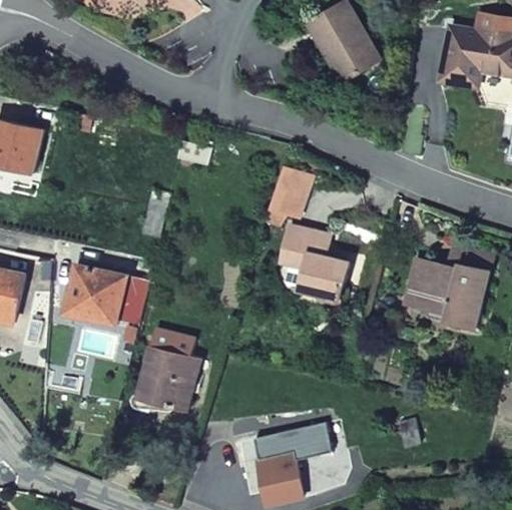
[(344,0),(309,21),(328,53),(333,51),(349,77),(381,58),(347,0),(344,0)]
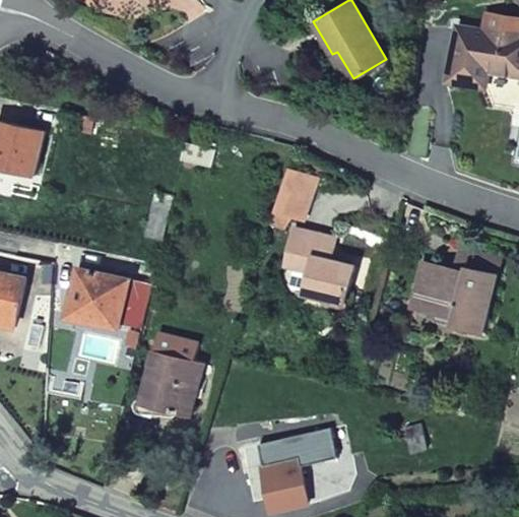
[(493,29),(518,33),(518,17),(496,14),(493,29)]
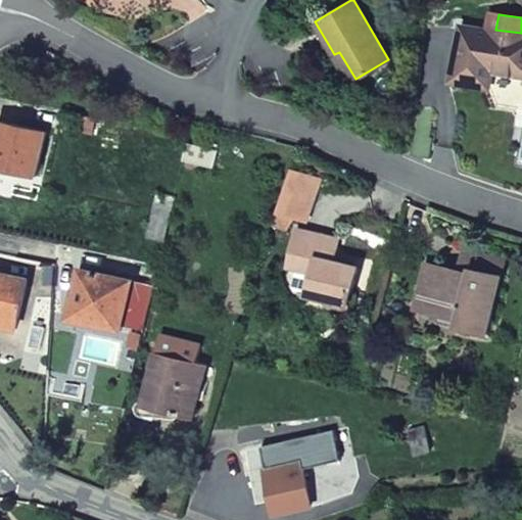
[(521,73),(521,33),(495,30),(461,24),(452,80),(485,85),(488,67),(493,68),(521,73)]
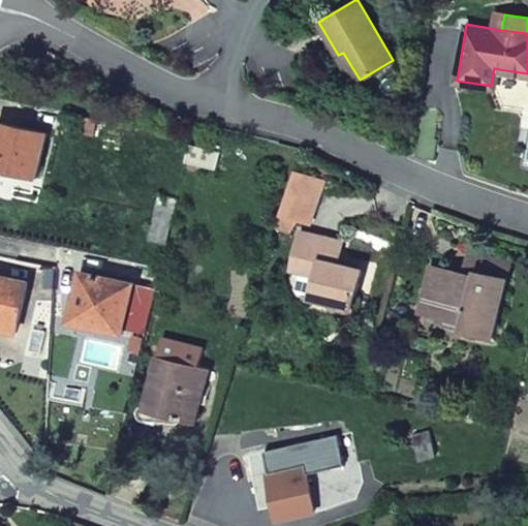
[(43,60),(53,65),(58,56),(49,51),(43,60)]
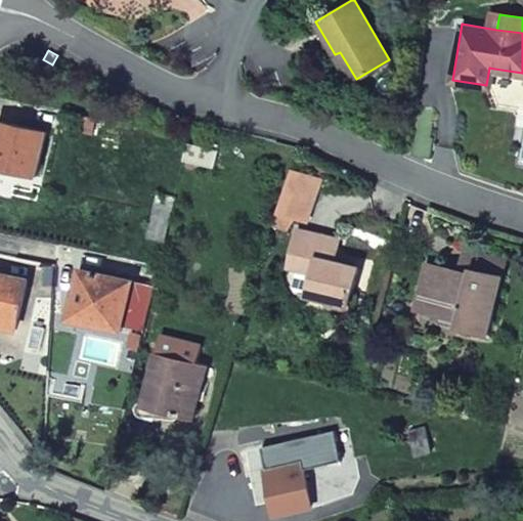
[(489,68),(486,85),(492,86),(494,69),(489,68)]
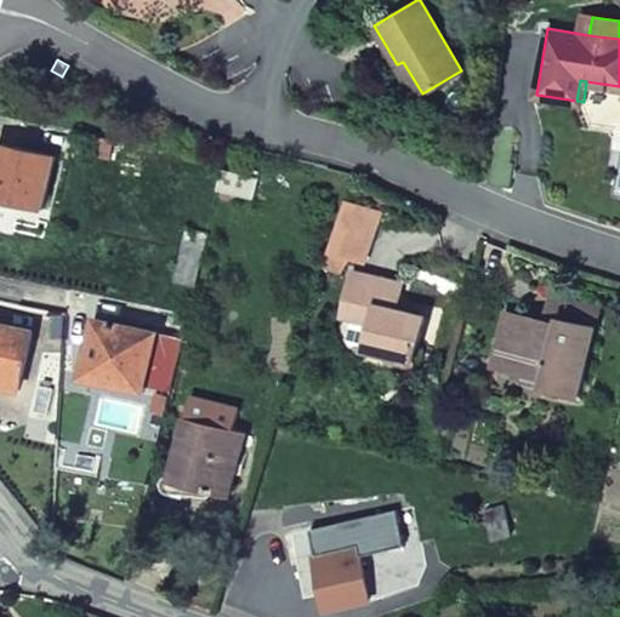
[(113,136),(94,131),(90,152),(109,155),(113,136)]
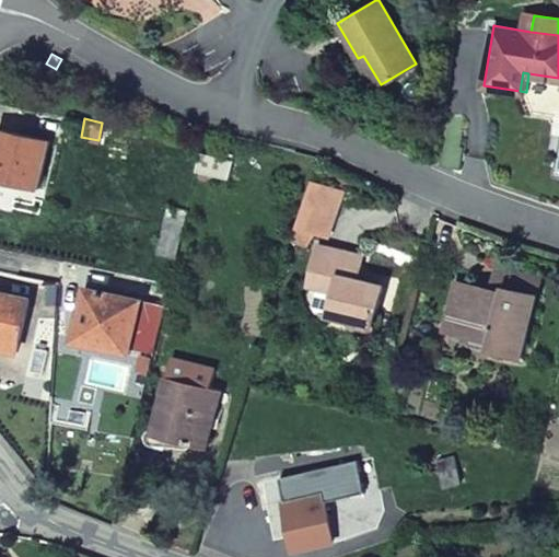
[(0,177),(37,186),(47,141),(0,128),(0,177)]
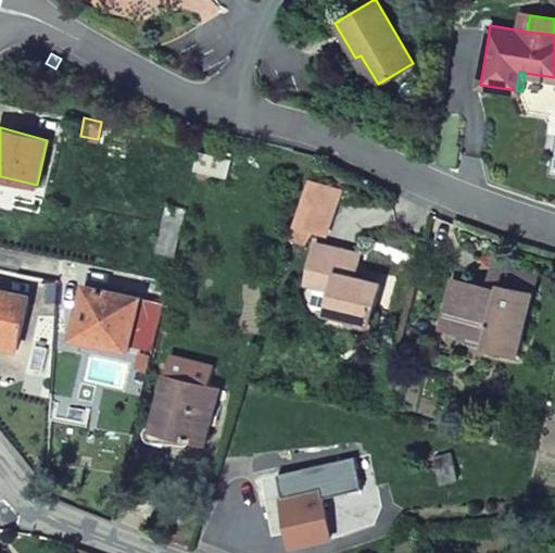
[(198,150),(193,167),(225,175),(229,158),(198,150)]
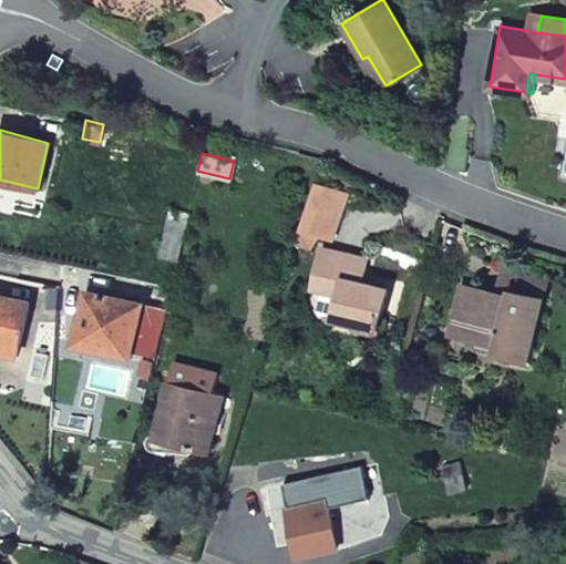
[(311,182),(297,227),(328,237),(341,192),(311,182)]
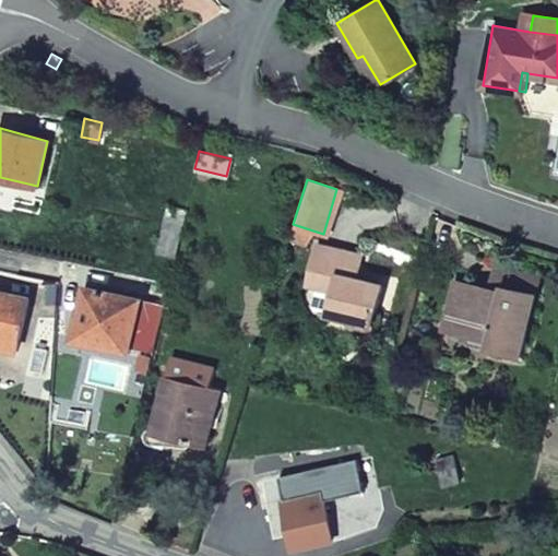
[(156,251),(175,256),(186,209),(167,204),(156,251)]
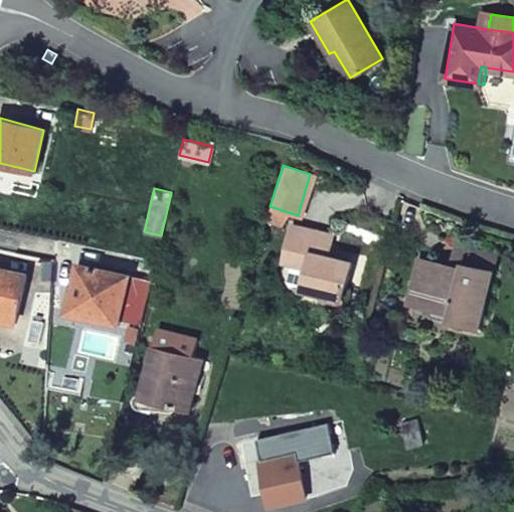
[(331,234),(292,224),(282,261),(306,267),(301,289),(342,299),(350,263),(326,257),(331,234)]
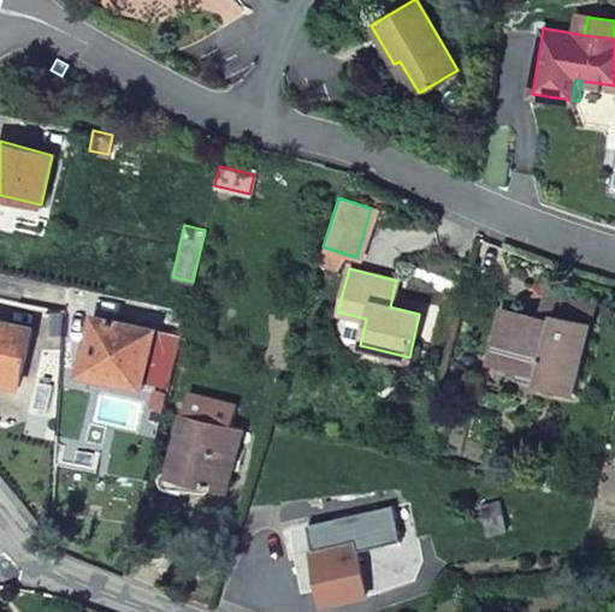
[(549,325),(556,296),(544,292),(538,316),(537,322),(549,325)]
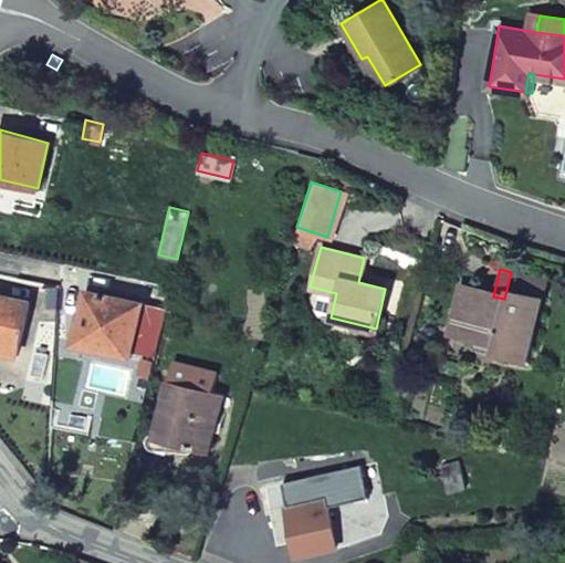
[(470,331),(469,336),(495,342),(493,352),(525,360),(544,279),(511,272),(504,299),(493,296),(494,291),(458,283),(448,325),(470,331)]
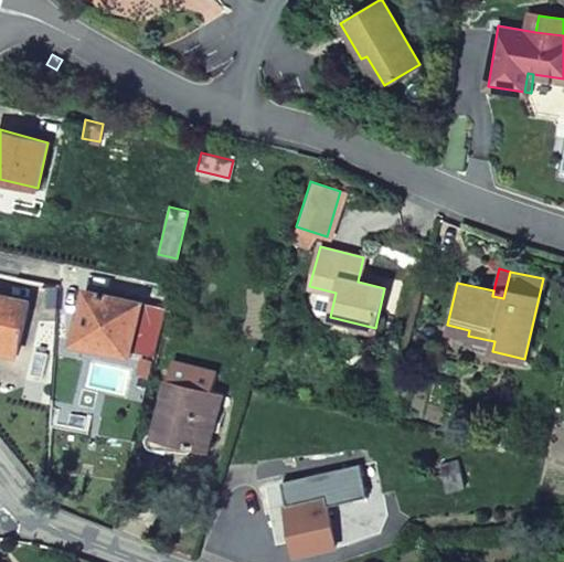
[(140,303),(84,290),(74,337),(106,343),(105,350),(129,356),(140,303)]
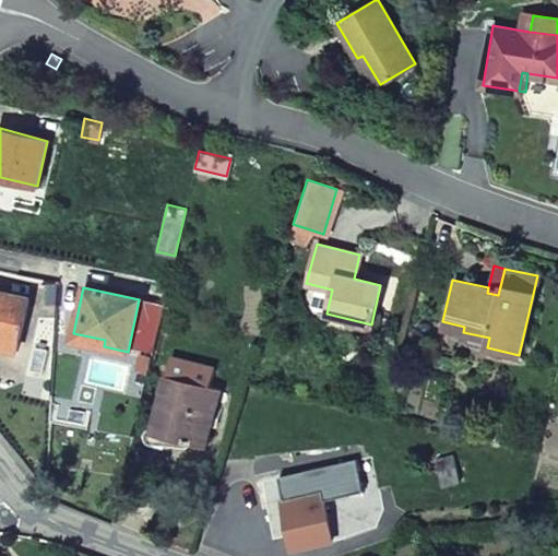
[(27,298),(0,292),(0,345),(16,350),(27,298)]
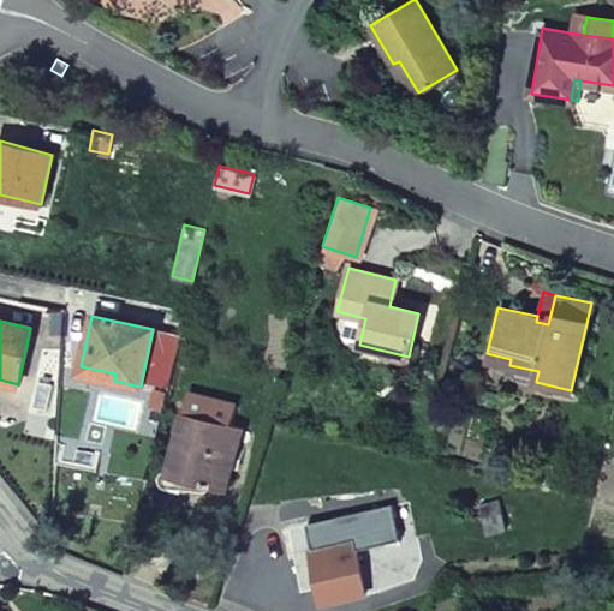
[(486,360),(510,365),(511,359),(487,353),(486,360)]
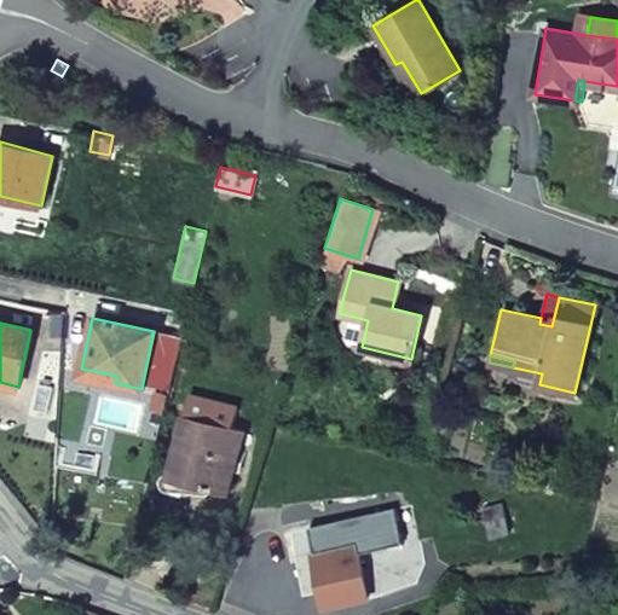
[(224,511),(244,429),(185,415),(169,477),(180,480),(175,499),(224,511)]
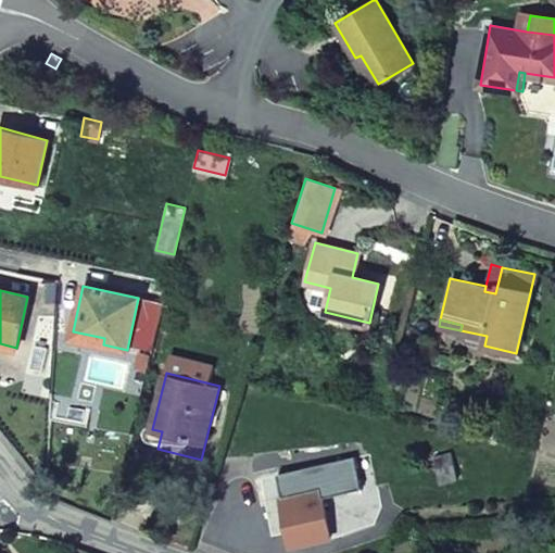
[(436,466),(453,462),(450,451),(433,454),(436,466)]
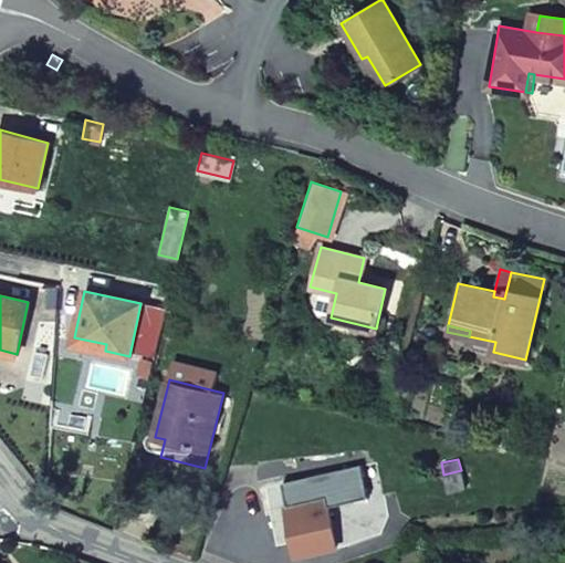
[(332,530),(327,511),(326,506),(366,497),(359,465),(281,482),(285,504),(268,508),(275,543),(293,539),(296,555),(344,544),(341,528),(332,530)]
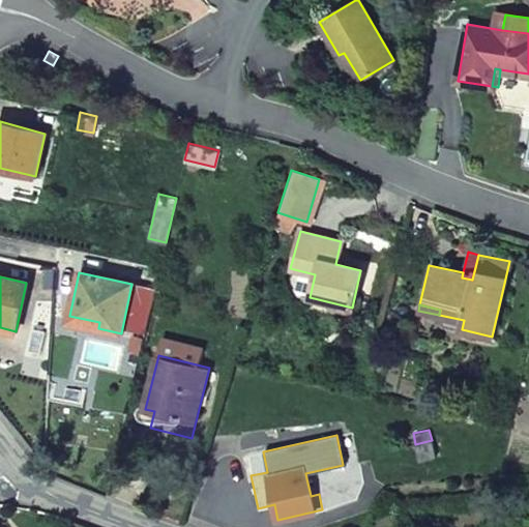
[(316,476),(306,478),(311,496),(319,494),(316,476)]
